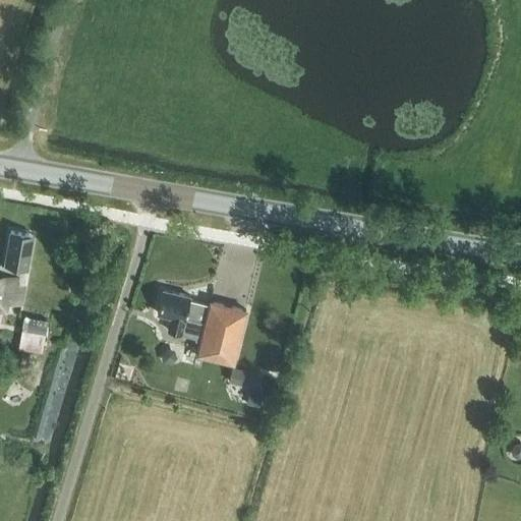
[(27,268),(34,235),(10,231),(4,265),(3,272),(0,271),(0,312),(7,314),(9,302),(20,304),(24,284),(23,284),(26,268),(27,268)]
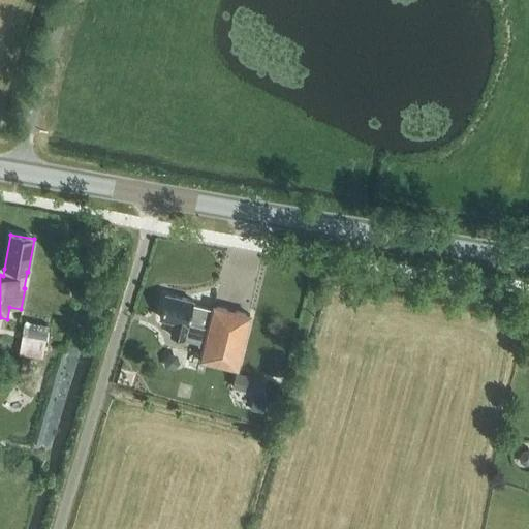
[(212,309),(192,304),(193,301),(165,293),(159,318),(174,321),(170,335),(184,339),(185,336),(204,341),(199,359),(237,368),(249,314),(213,306),(212,309)]
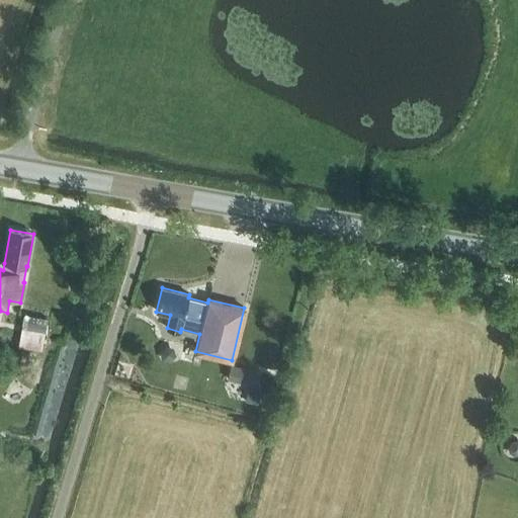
[(48,319),(23,314),(18,345),(41,350),(48,319)]
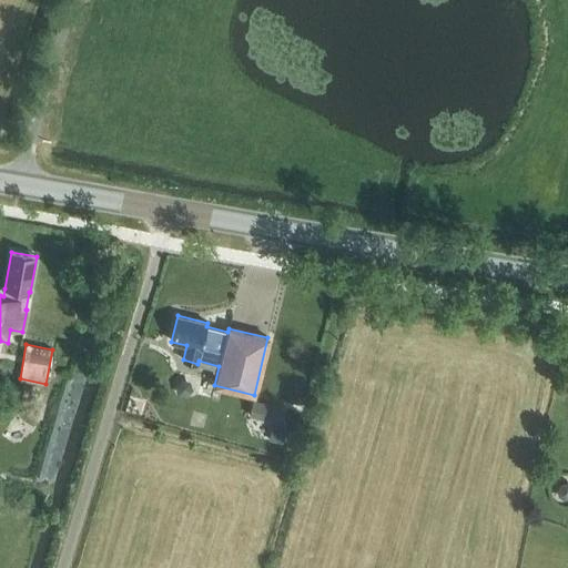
[(281,406),(253,399),(249,415),(276,423),(281,406)]
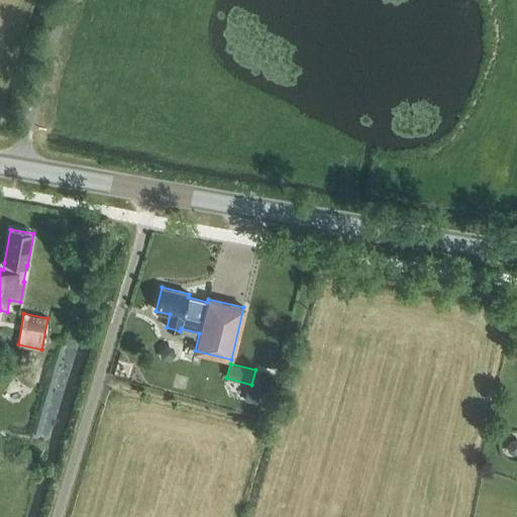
[(260,389),(250,386),(247,398),(257,401),(260,389)]
